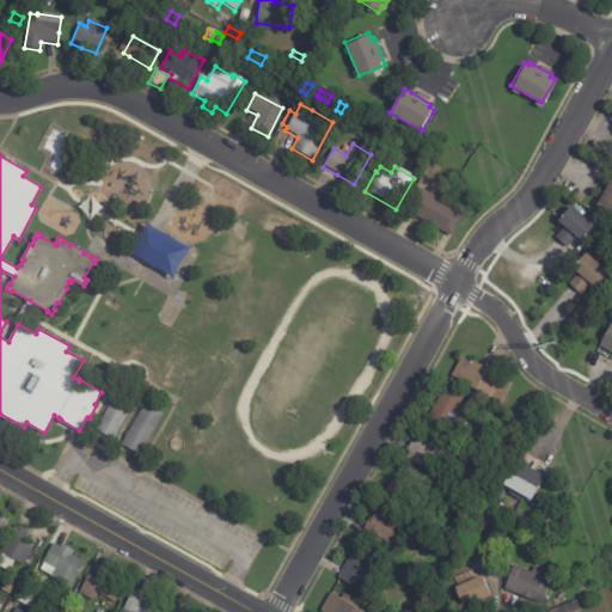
[(611,214),(595,206),(611,176),(611,214)]
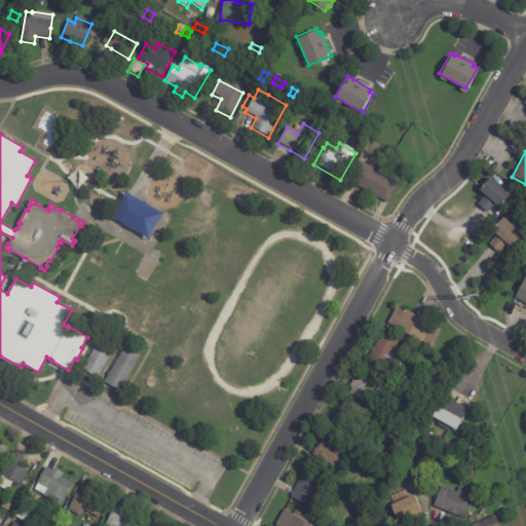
[(386,204),(349,184),(362,163),(386,178),(389,173),(400,179),(397,183),(399,184),(386,204)]
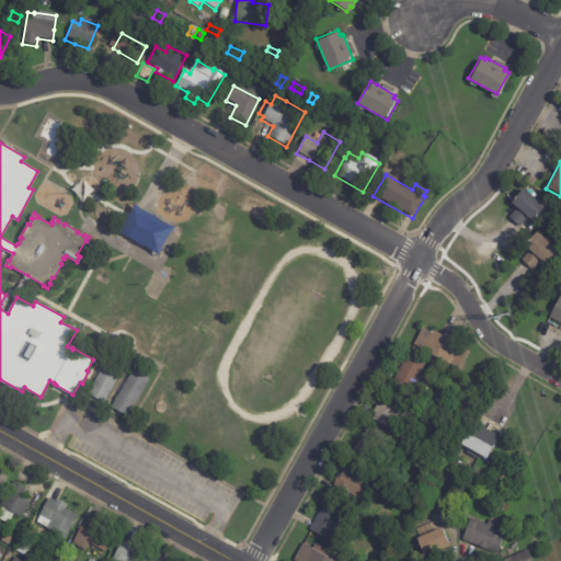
[(540,203),(546,207),(534,221),(529,218),(522,228),(511,218),(518,209),(512,204),(525,190),(540,203)]
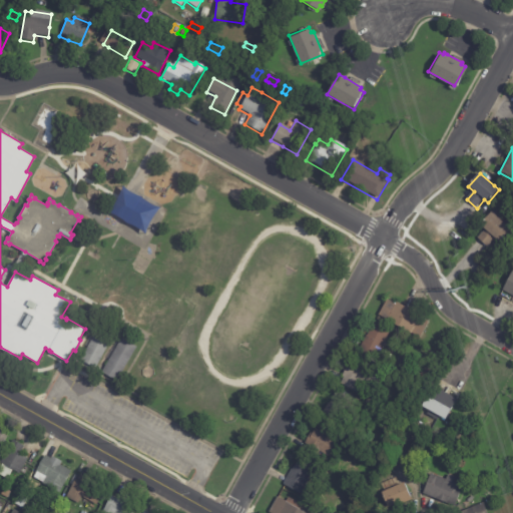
[(494,202),(504,189),(512,196),(512,200),(505,211),(494,202)]
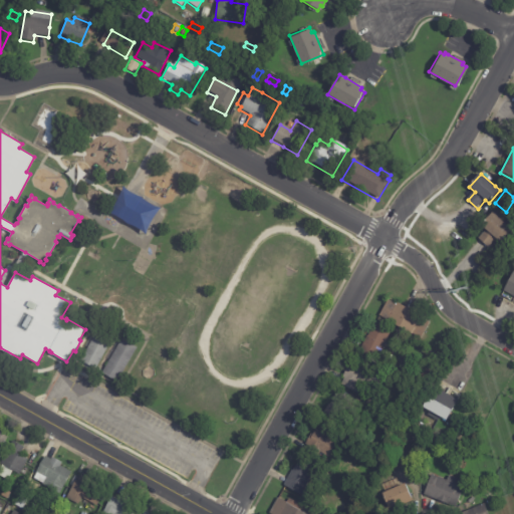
[(493,214),(511,230),(500,243),(497,240),(489,248),(479,239),(486,231),(481,226),(492,213),(493,214)]
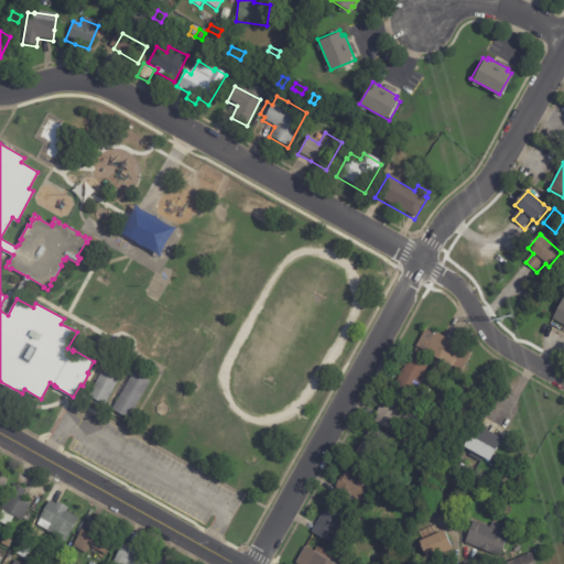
[(563,325),(552,318),(563,296),(563,325)]
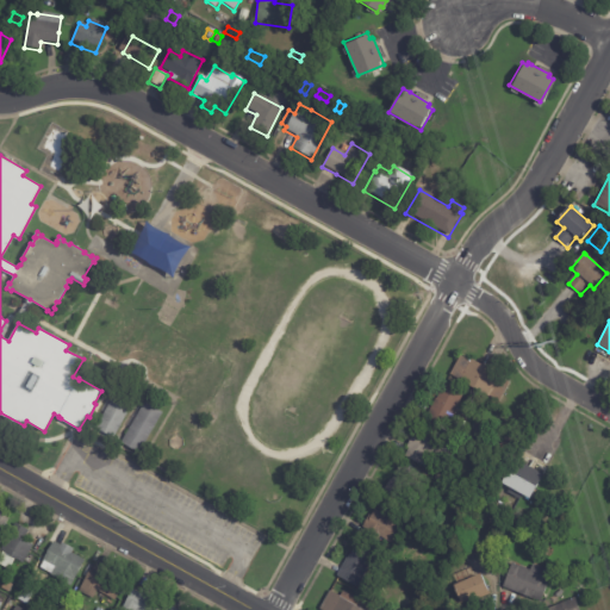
[(480,365),(498,374),(497,377),(509,383),(499,402),(489,397),(460,381),(460,380),(449,374),(460,355),(470,361),(471,360),(480,365)]
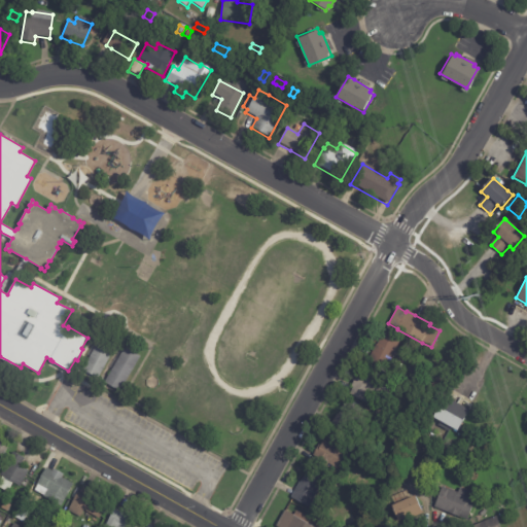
[(392,356),(386,369),(367,359),(376,344),(377,345),(384,331),(399,341),(393,352),(394,353),(392,356)]
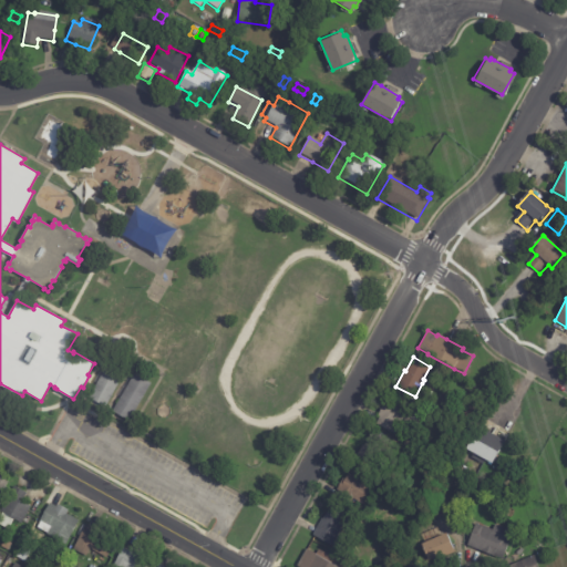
[(104,408),(89,399),(107,362),(124,371),(104,408)]
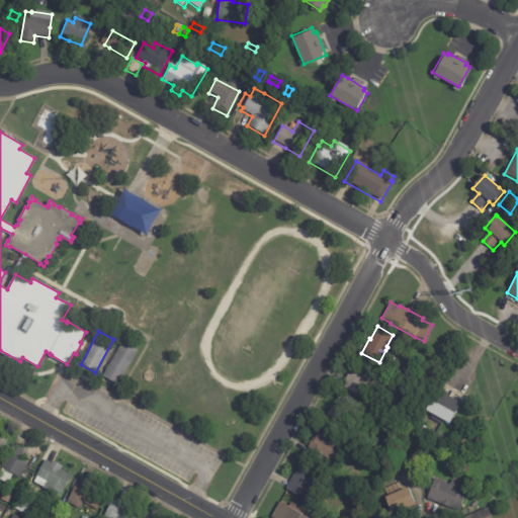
[(123,343),(137,351),(117,384),(102,376),(121,342),(123,343)]
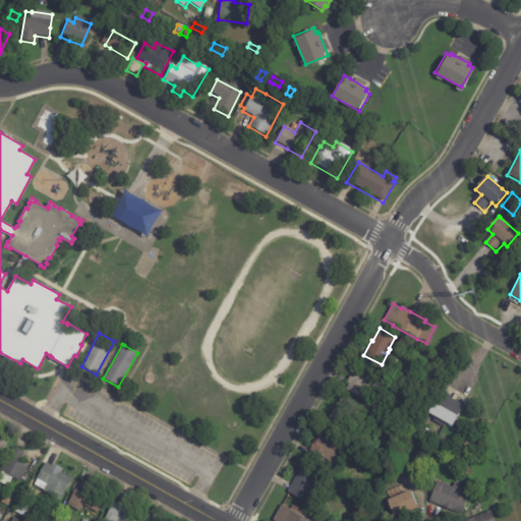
[(359,368),(375,378),(375,379),(387,385),(378,400),(370,396),(367,402),(345,389),(348,384),(346,382),(352,370),(354,372),(357,366),(359,368)]
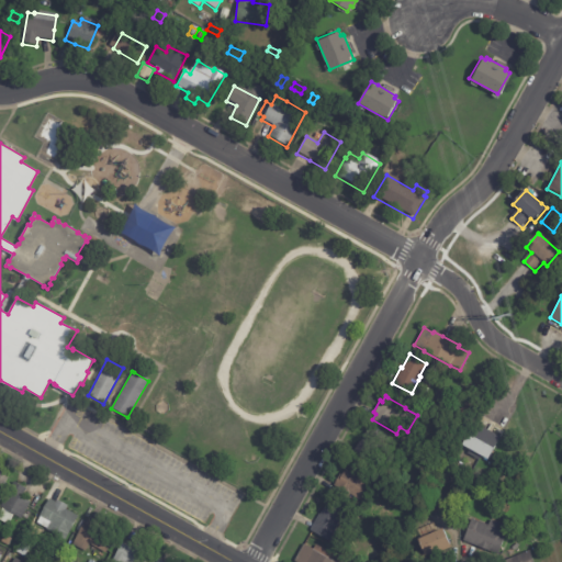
[(475,424),(501,437),(489,460),(481,456),(479,460),(468,453),(470,449),(461,445),(473,422),(475,424)]
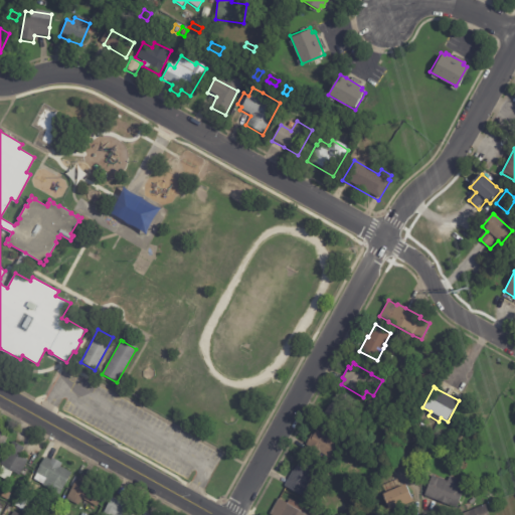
[(323,418),(326,413),(324,412),(331,400),(333,401),(337,392),(353,400),(345,414),(353,419),(346,432),(323,418)]
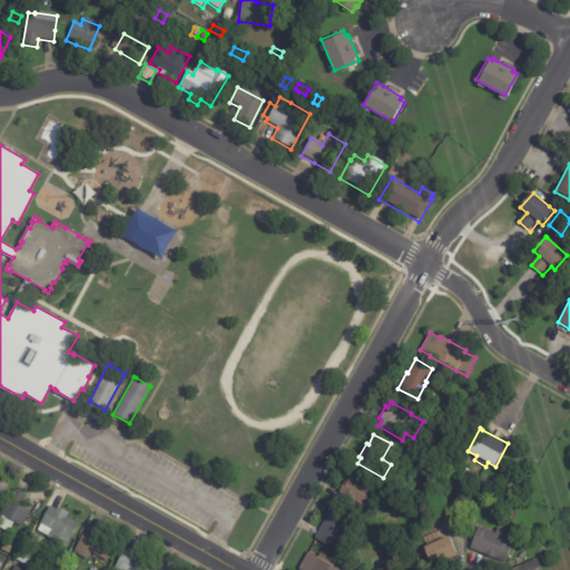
[(336,497),(345,481),(346,482),(350,477),(373,490),(364,507),(355,501),(352,505),(336,497)]
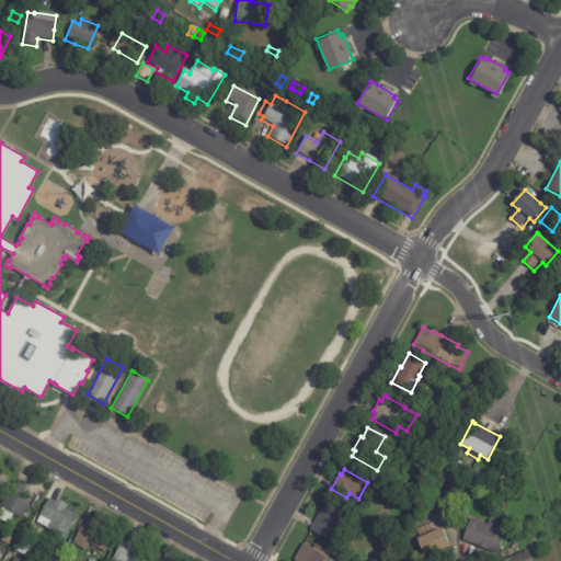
[(0,492),(9,476),(0,471),(0,492)]
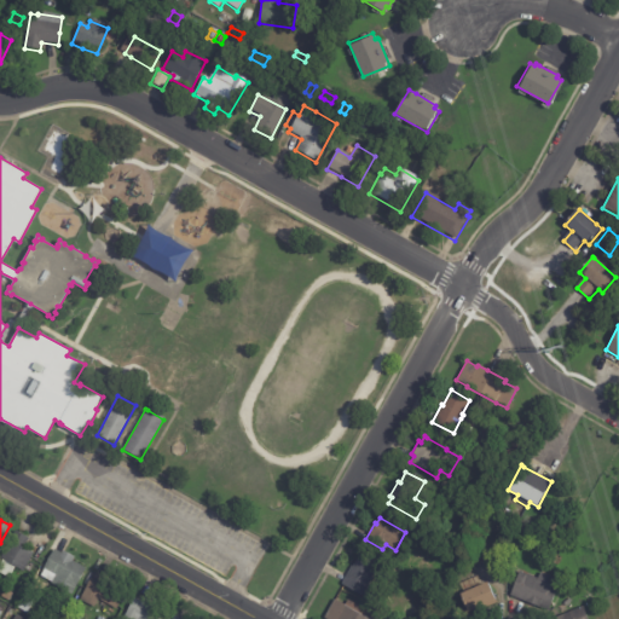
[(18,533),(28,538),(22,548),(32,554),(22,572),(13,567),(7,578),(0,574),(0,562),(1,560),(0,559),(0,556),(15,531),(18,533)]
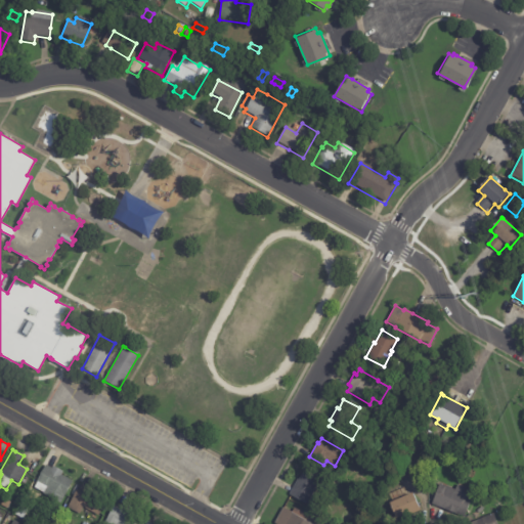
[(47,467),(52,469),(53,467),(62,472),(60,475),(72,481),(59,505),(42,495),(43,493),(34,488),(46,466),(47,467)]
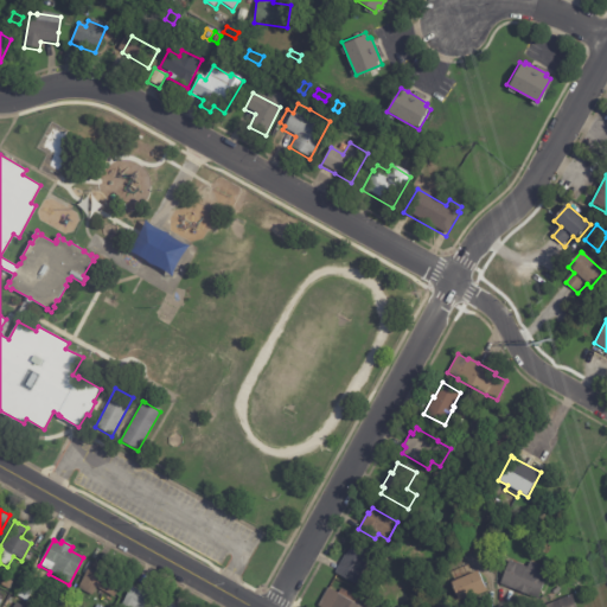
[(475,550),(467,553),(465,542),(473,540),(475,550)]
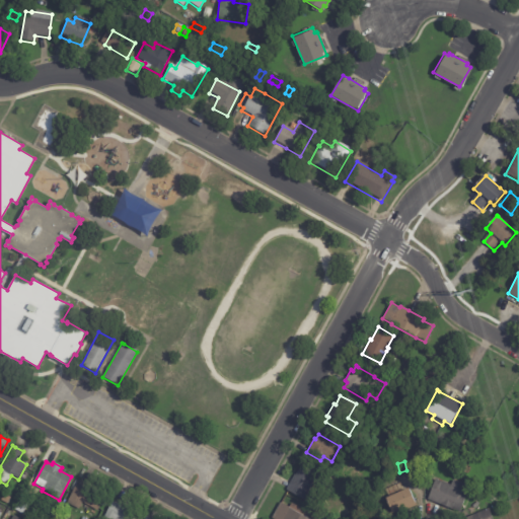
[(311,485),(303,500),(286,490),(301,463),(317,473),(311,485)]
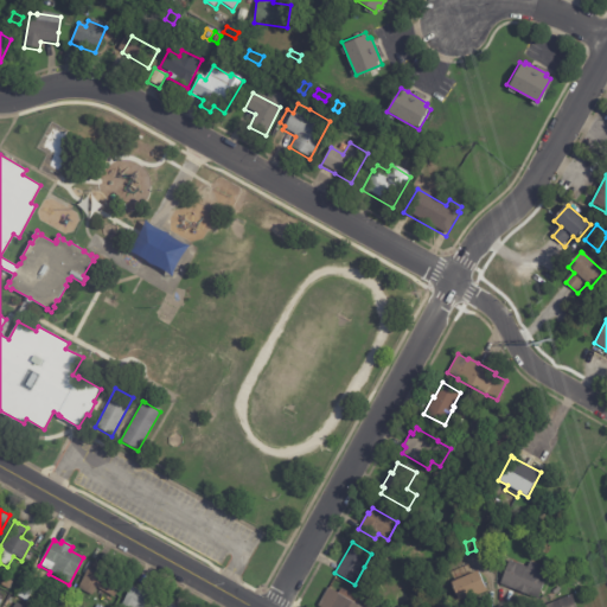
[(374,542),(383,547),(381,551),(370,547),(374,542)]
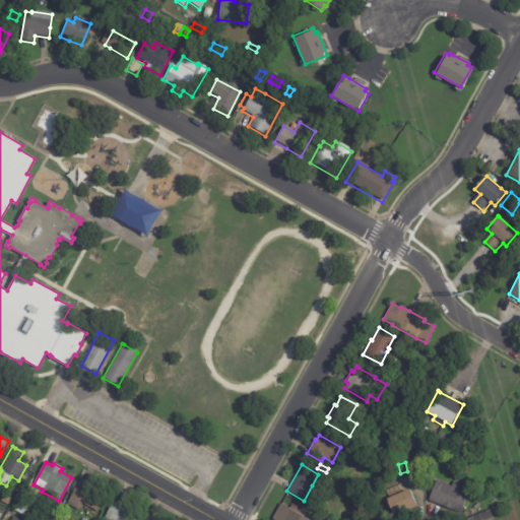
[(442,482),(451,485),(453,480),(466,485),(464,491),(468,493),(461,513),(429,501),(436,480),(442,482)]
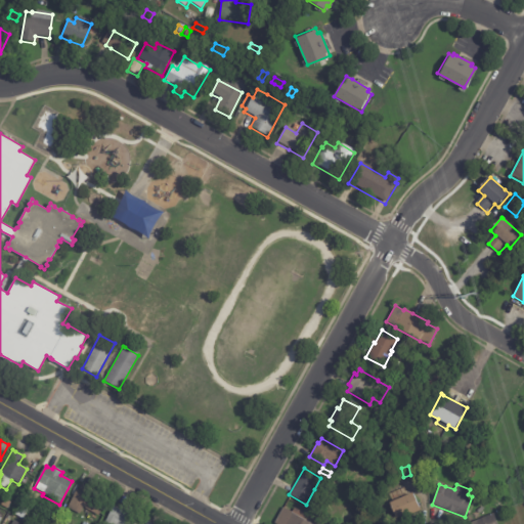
[(80,485),(105,500),(97,516),(82,507),(78,515),(66,508),(79,485),(80,485)]
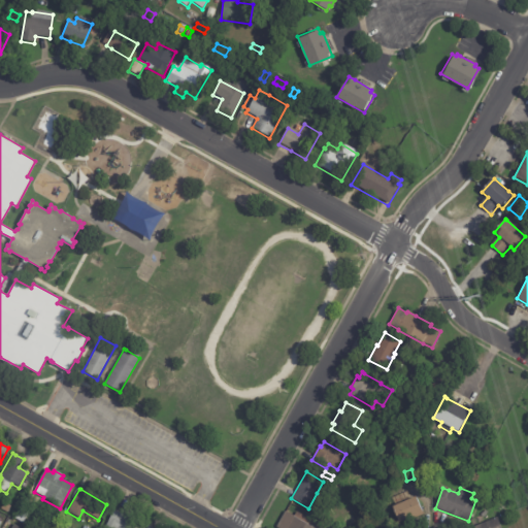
[(423,513),(424,515),(407,522),(406,520),(399,523),(392,507),(416,496),(423,513)]
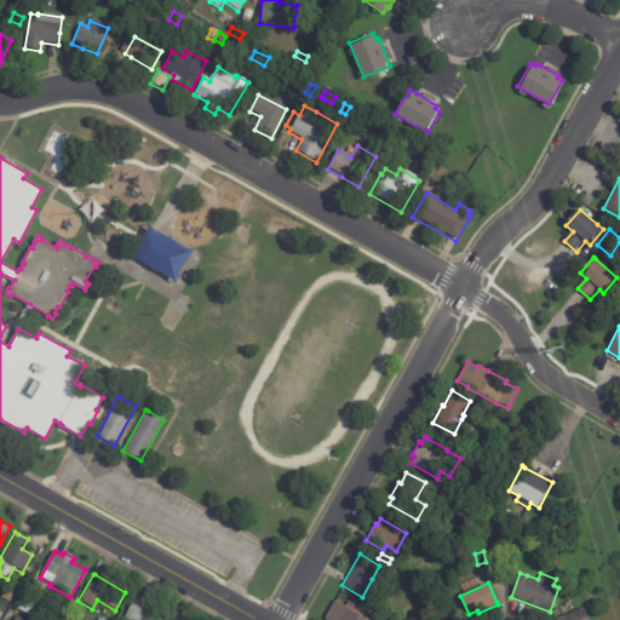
[(137,601),(158,613),(153,619),(122,619),(135,600),(137,601)]
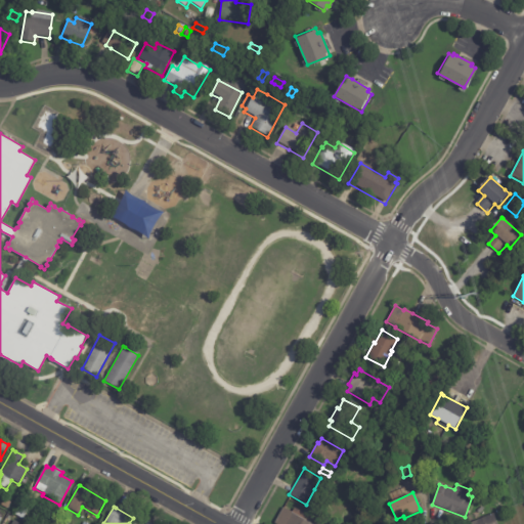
[(275,523),(274,523),(284,508),(292,513),(294,508),(319,523),(318,523),(275,523)]
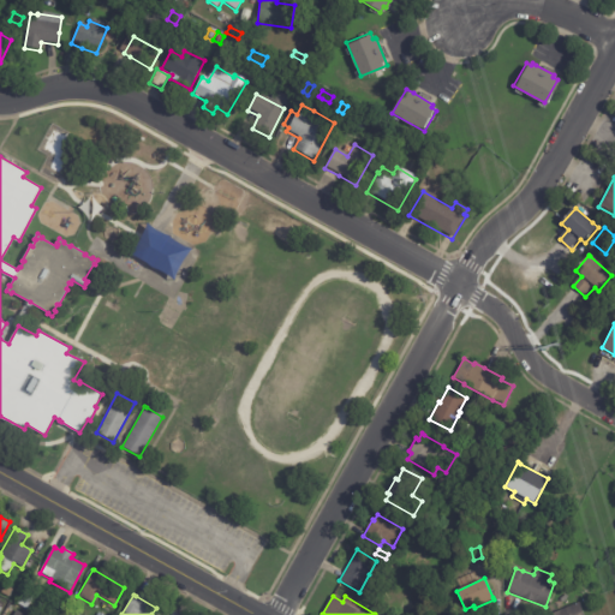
[(609,614),(604,601),(614,597),(614,614),(609,614)]
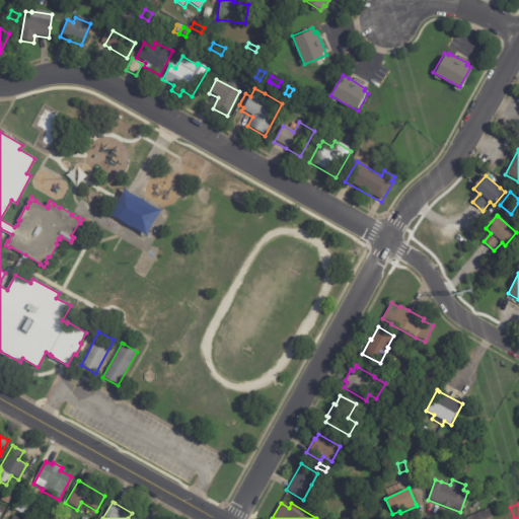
[(464,518),(488,509),(492,518),(464,518)]
